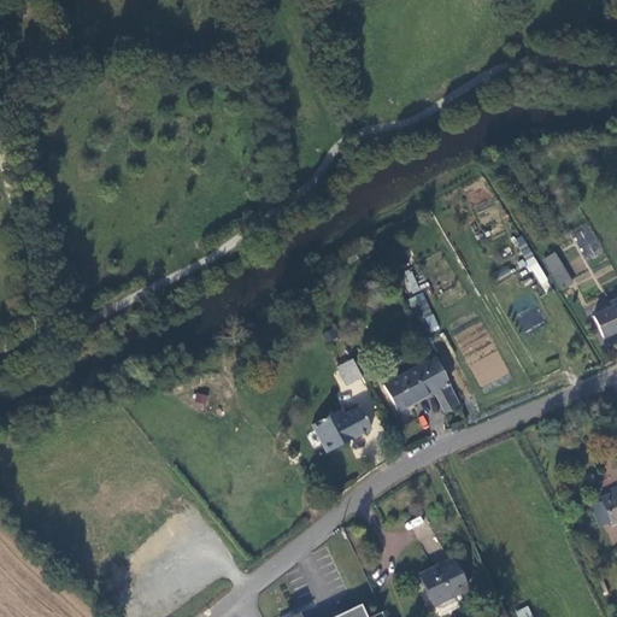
[(586,260),(603,252),(591,225),(573,234),(586,260)]
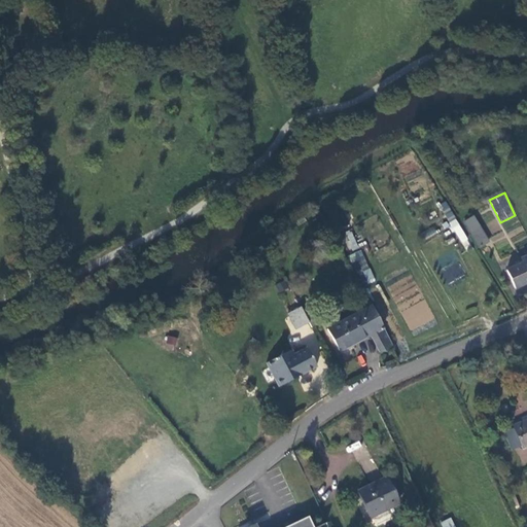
[(440,204),(462,248),(469,245),(447,200),(440,204)]
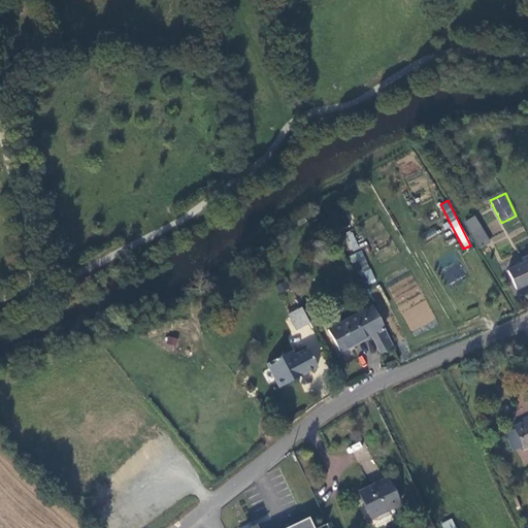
[(472,216),(464,221),(481,245),(488,240),(472,216)]
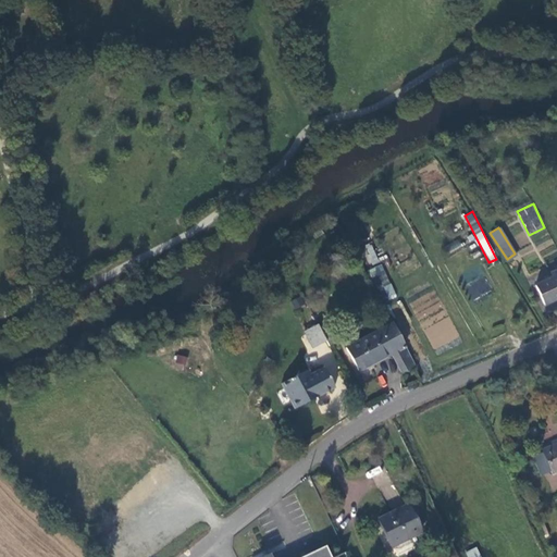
[(453,254),(461,244),(456,238),(446,248),(453,254)]
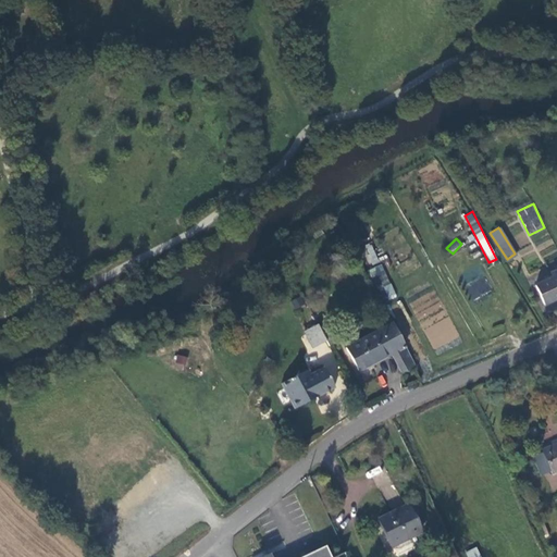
[(362,246),(370,265),(379,262),(372,243),(362,246)]
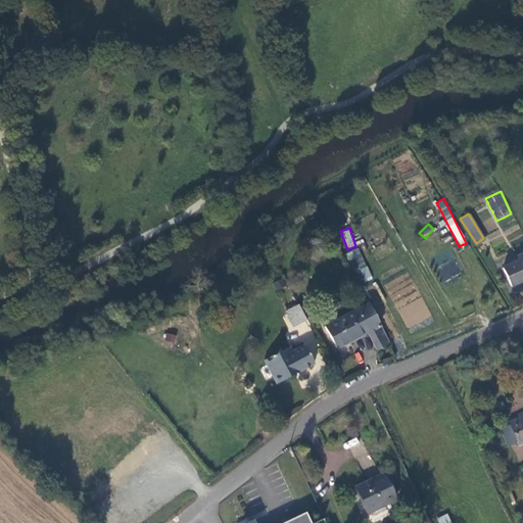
[(346,252),(358,284),(371,279),(360,247),(346,252)]
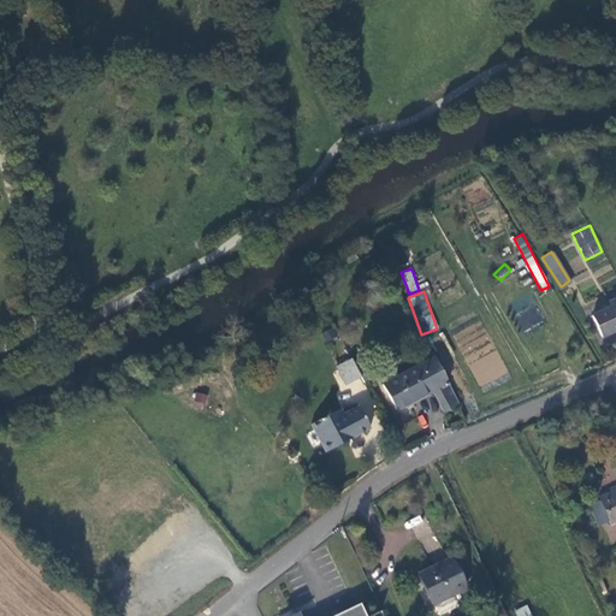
[(591,314),(600,335),(615,329),(615,297),(609,300),(610,306),(591,314)]
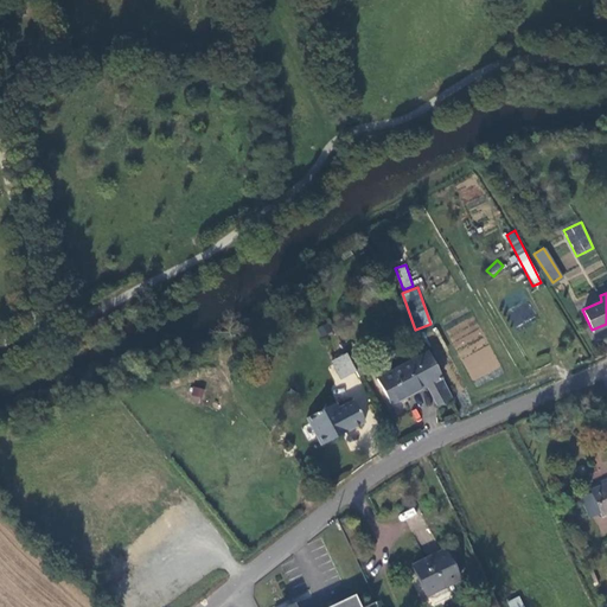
[(462,359),(474,381),(500,365),(490,344),(462,359)]
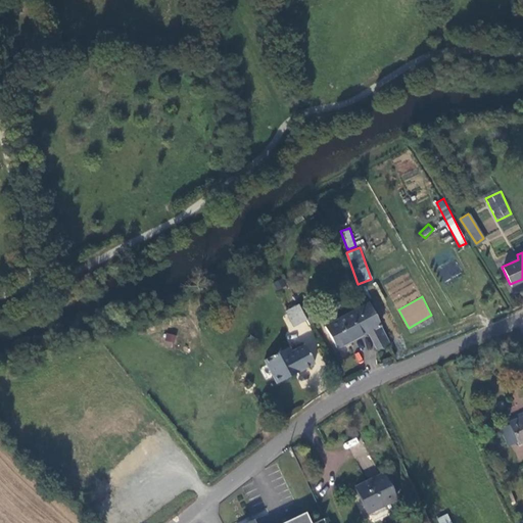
[(368,331),(379,325),(367,300),(322,324),(335,347),(368,331)]
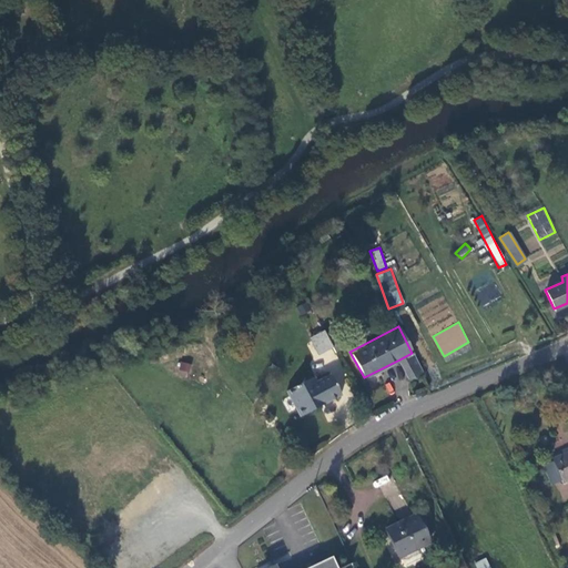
[(342,343),(334,328),(326,333),(332,344),(334,347),(342,343)]
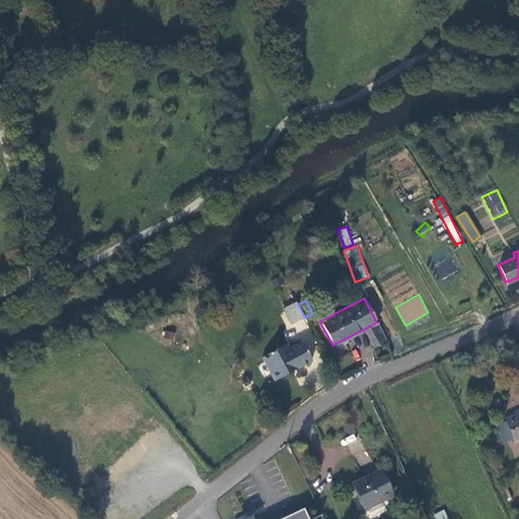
[(303,314),(298,304),(296,301),(284,307),(292,320),(303,314)]
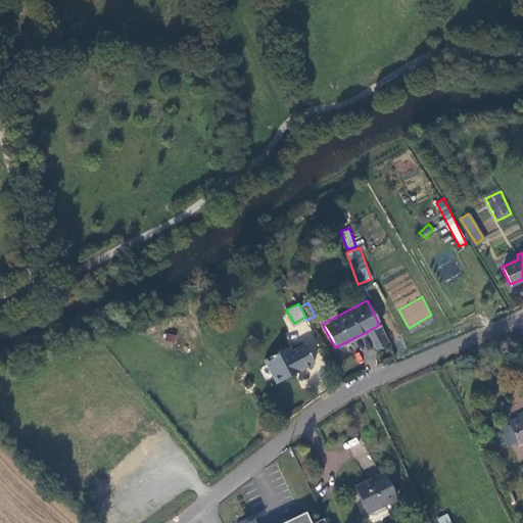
[(308,322),(295,326),(298,335),(311,331),(308,322)]
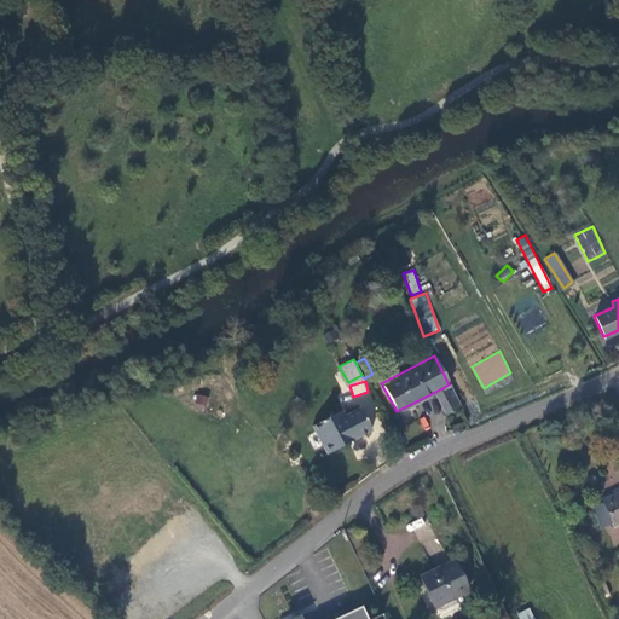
[(451,408),(458,404),(449,385),(435,392),(444,410),(451,408)]
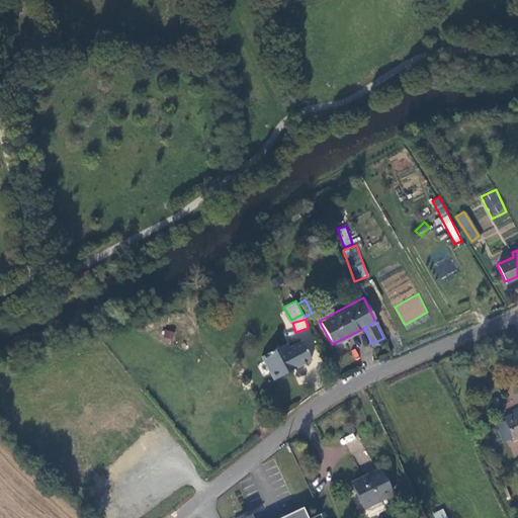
[(161,340),(170,344),(174,333),(166,329),(161,340)]
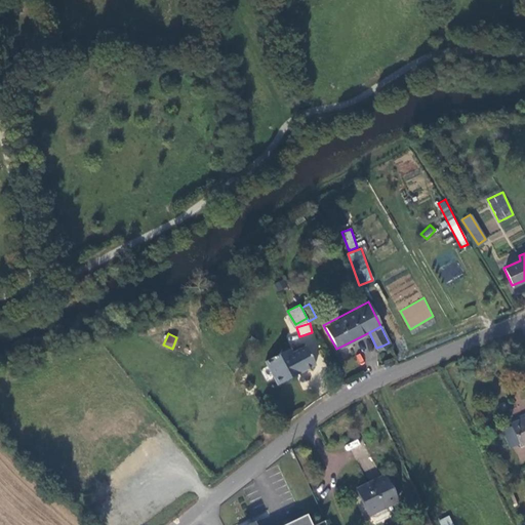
[(289,342),(281,348),(285,354),(293,350),(289,342)]
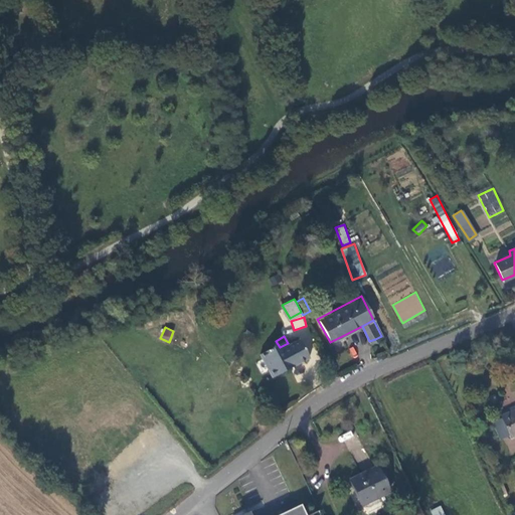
[(270,344),(284,366),(307,354),(298,338),(288,343),(280,347),(276,341),(270,344)]
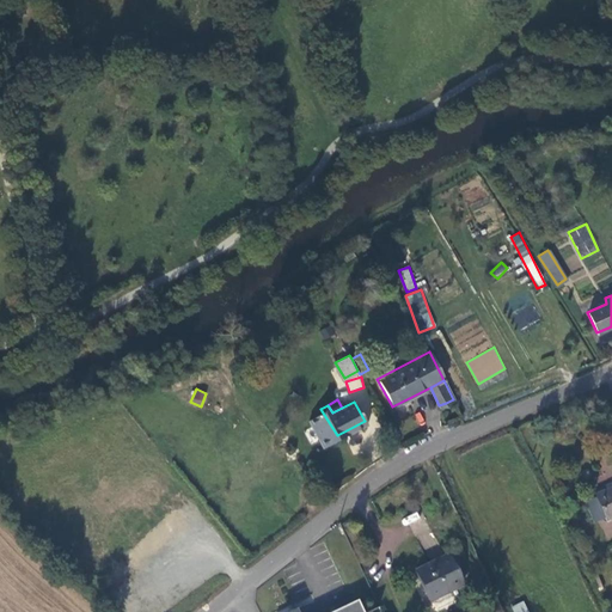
[(322,444),(337,435),(320,409),(307,415),(322,444)]
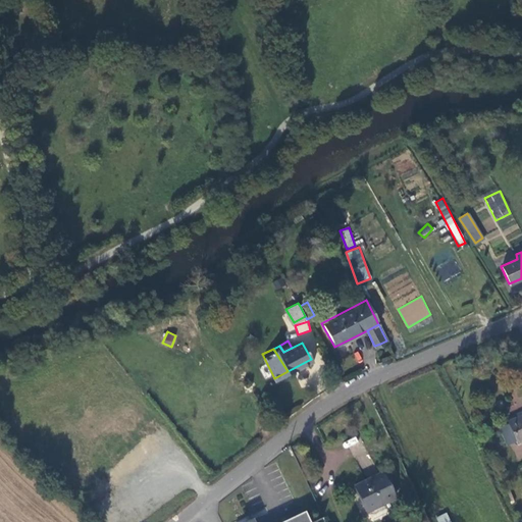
[(507,418),(516,440),(521,437),(521,413),(517,416),(516,415),(507,418)]
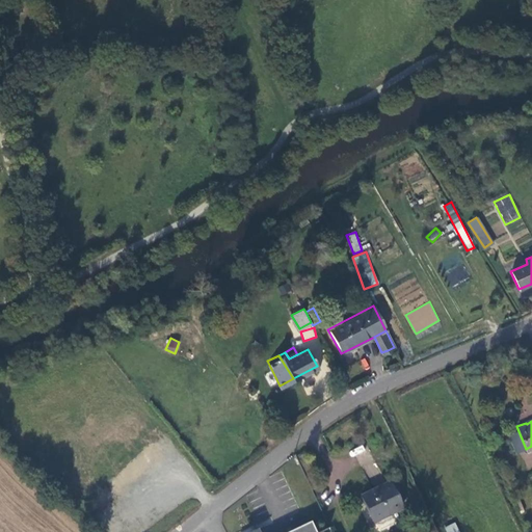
[(405,505),(392,480),(362,495),(374,520),(394,509),(394,511),(405,505)]
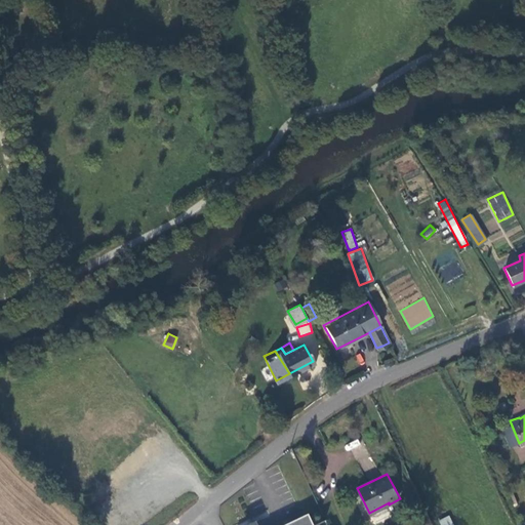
[(311,524),(307,515),(284,524),(311,524)]
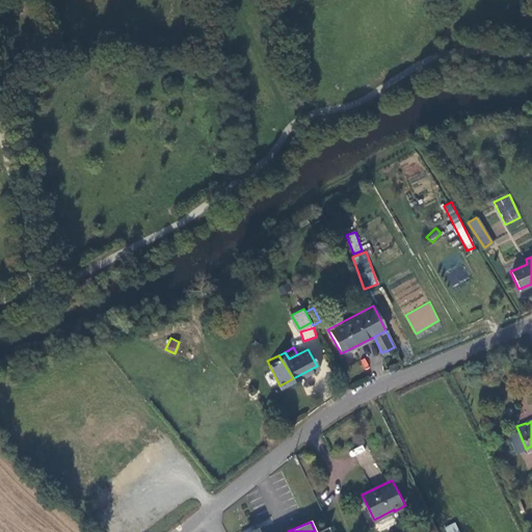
[(447,531),(459,531),(456,522),(445,526),(447,531)]
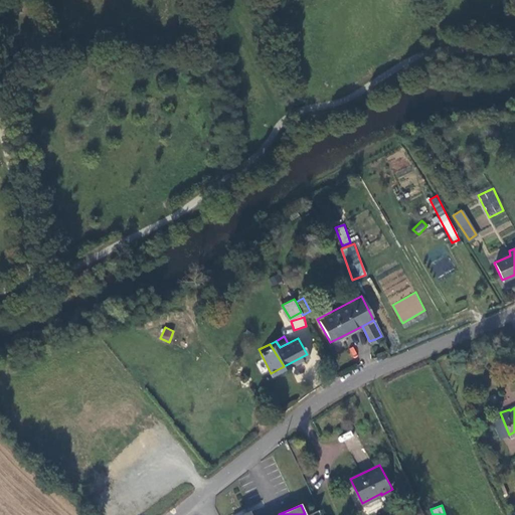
All buildings are outlined.
